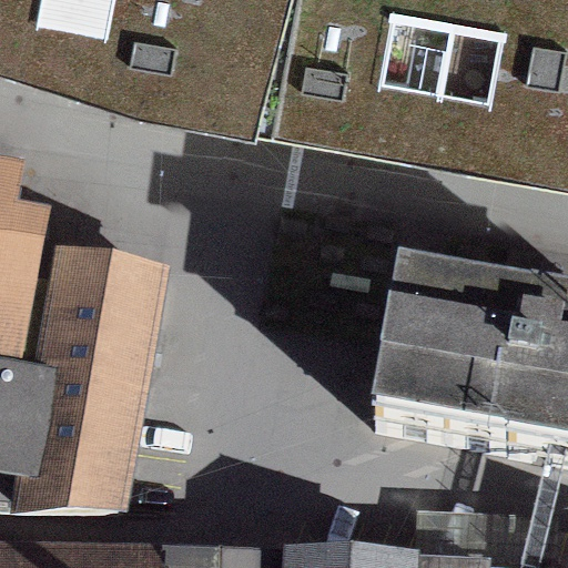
[(0,0),(0,44),(57,63),(68,0),(0,0)]
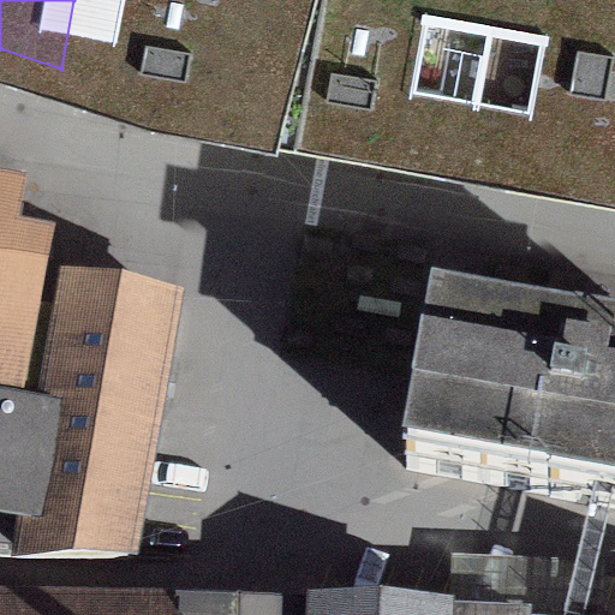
[(151,97),(245,114),(264,0),(73,0),(61,69),(151,97)]
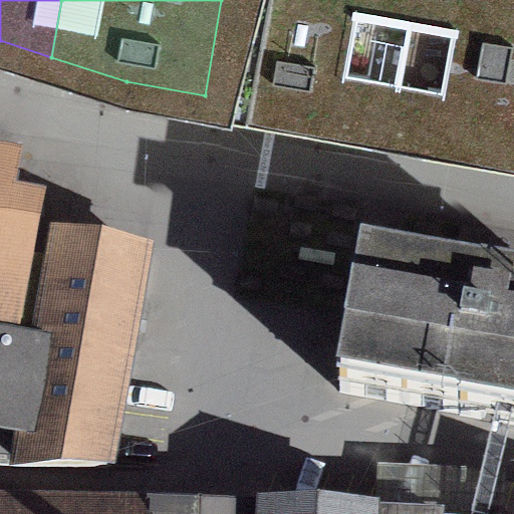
[(221,0),(205,95),(273,107),(364,123),(387,0),(221,0)]
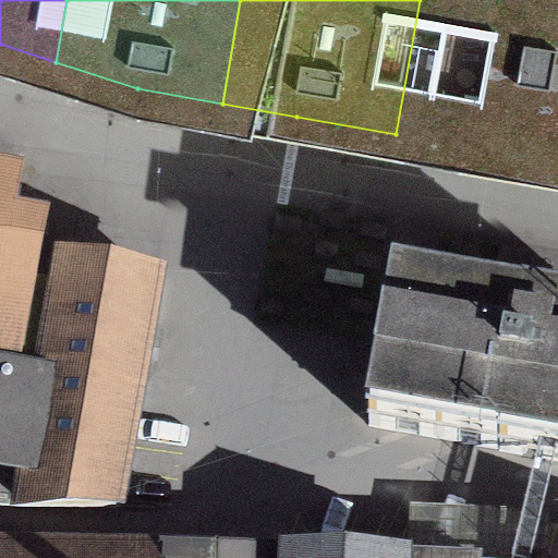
[(557,0),(420,0),(396,134),(547,161),(557,162),(557,0)]
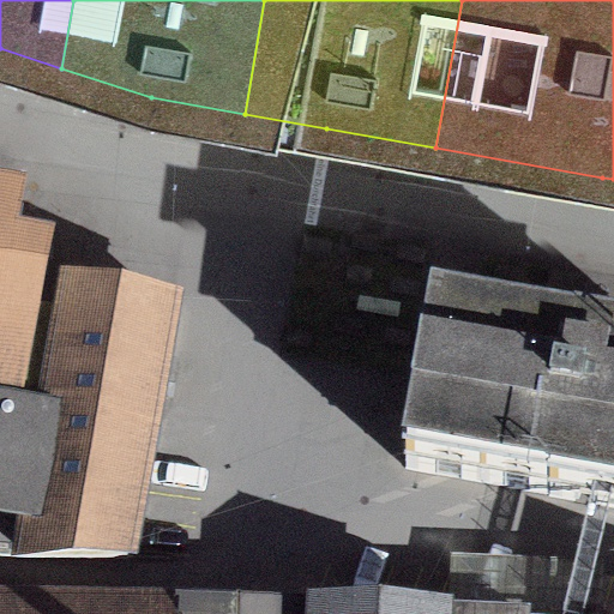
[(19,200),(0,196),(0,407),(18,410),(18,407),(34,326),(47,252),(11,245),(19,200)]
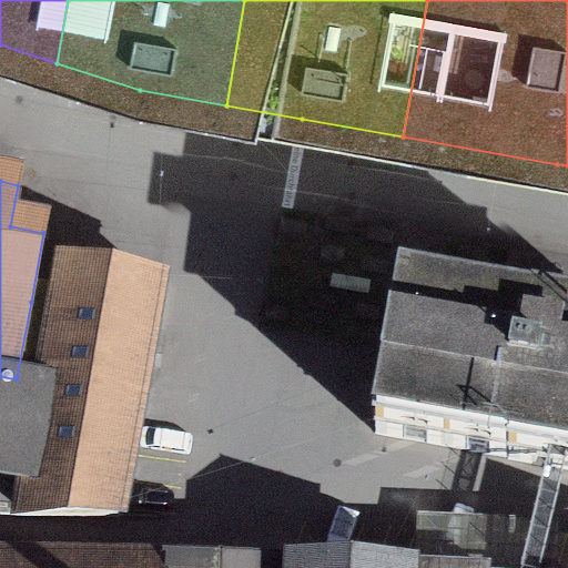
[(30,482),(24,516),(118,517),(159,282),(68,266),(60,307),(31,302),(17,376),(48,382),(30,482)]
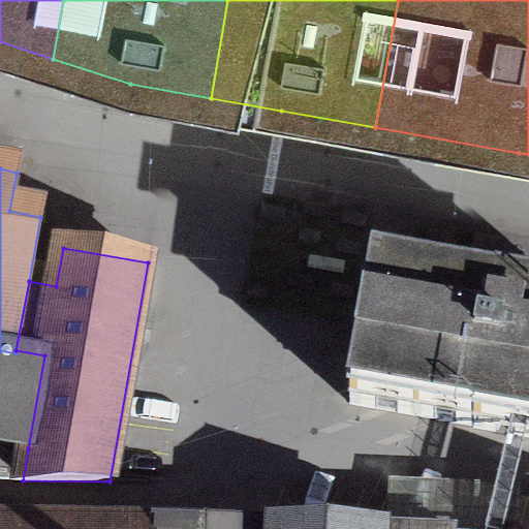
[(497,294),(372,272),(348,403),(474,426),(474,428),(528,437),(528,298),(497,292),(497,294)]
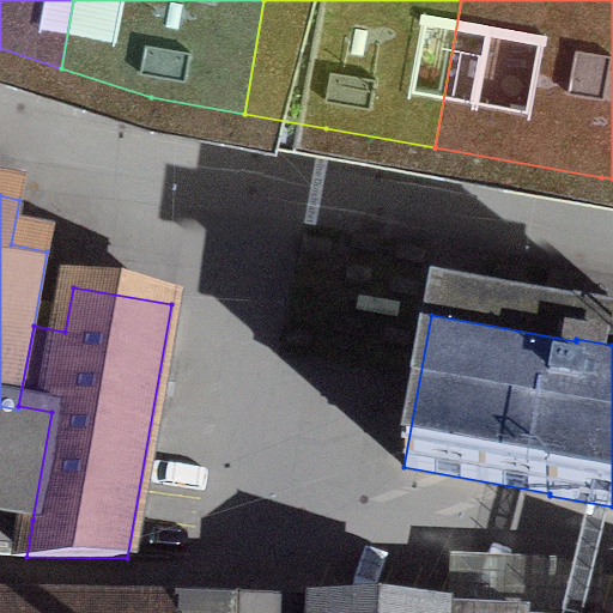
[(0,514),(32,520),(52,412),(18,406),(18,410),(0,406),(0,514)]
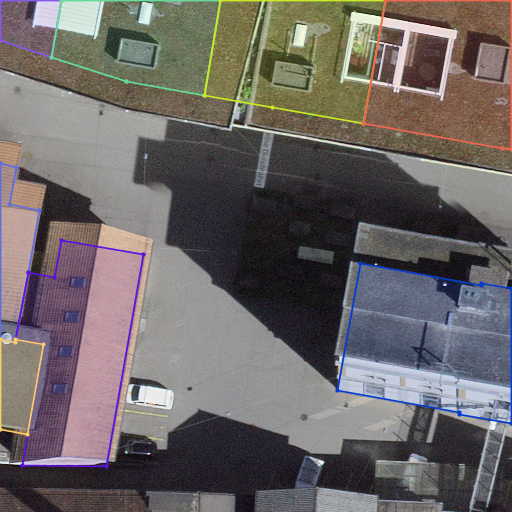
[(152,511),(153,511),(0,502),(0,511),(152,511)]
